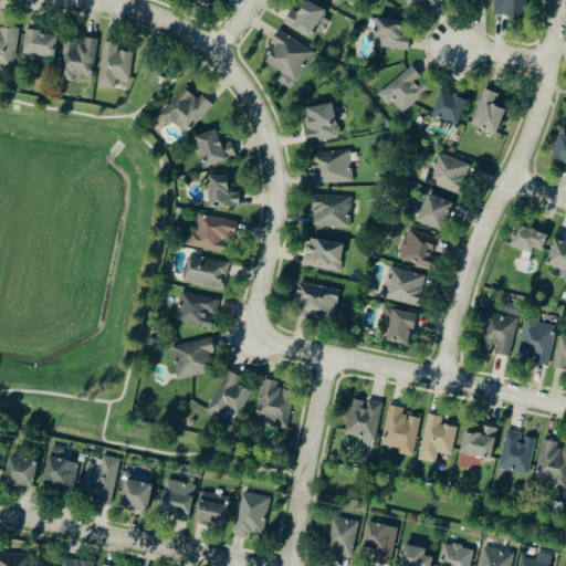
[(292,10),(284,24),(312,39),(316,31),(323,34),(328,22),(323,19),(326,11),(306,0),(299,13),(292,10)]
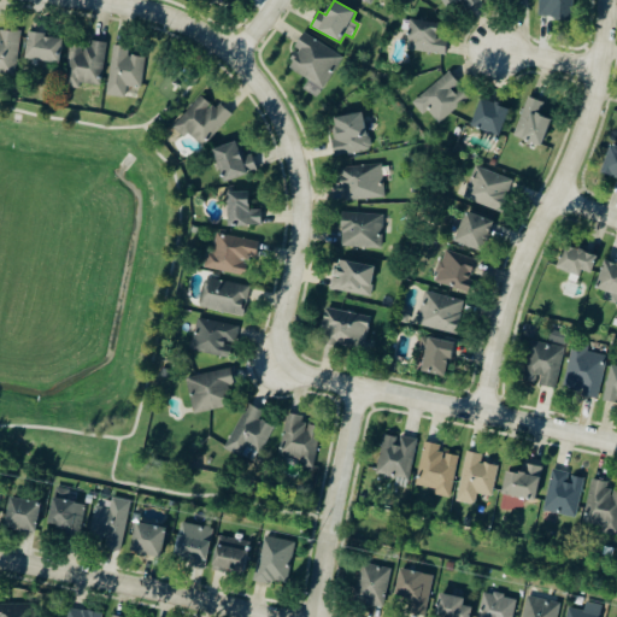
[(573,0),(540,0),(540,18),(574,18),(573,0)]
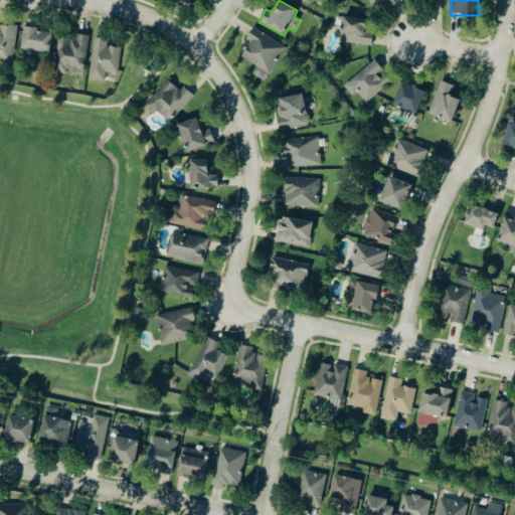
[(366,20),(343,16),(340,41),(372,46),(374,33),(365,31),(366,20)]
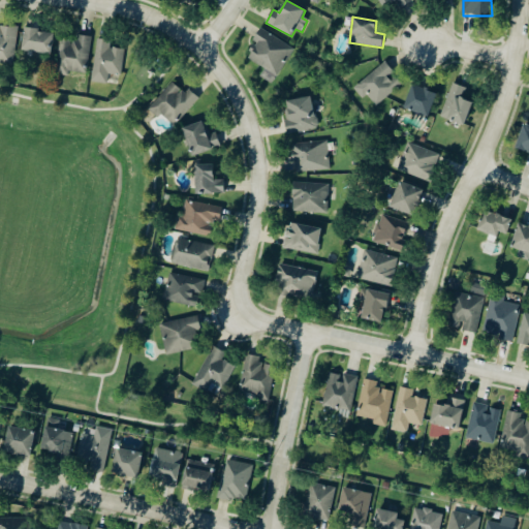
[(19,27),(0,25),(0,63),(14,65),(19,27)]
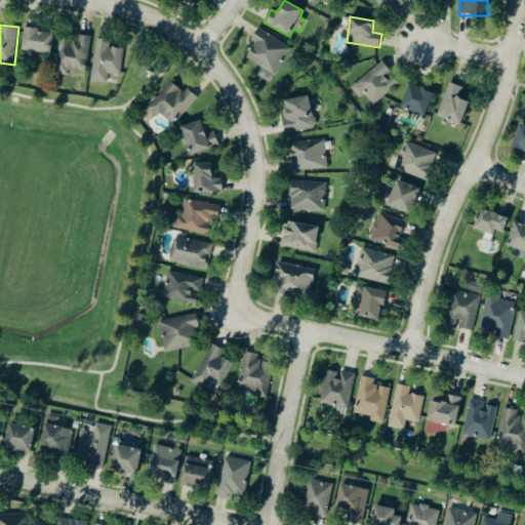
[(293,49),(259,27),(251,39),(255,42),(246,56),(264,68),(258,76),(271,83),(293,49)]
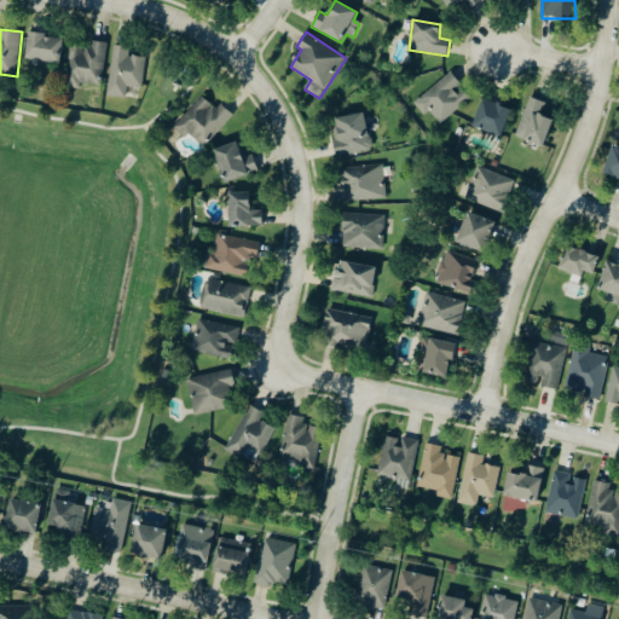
[(62,62),(63,36),(28,35),(27,61),(62,62)]
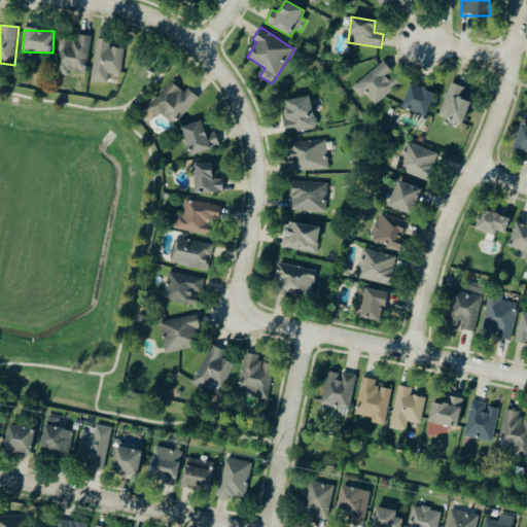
[(92,36),(77,35),(77,39),(62,37),(58,74),(68,76),(69,71),(86,73),(92,36)]
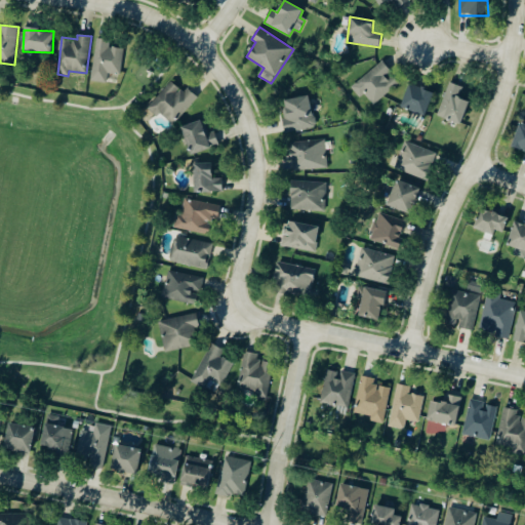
[(90,80),(107,83),(109,73),(120,75),(124,49),(110,47),(111,42),(97,39),(90,80)]
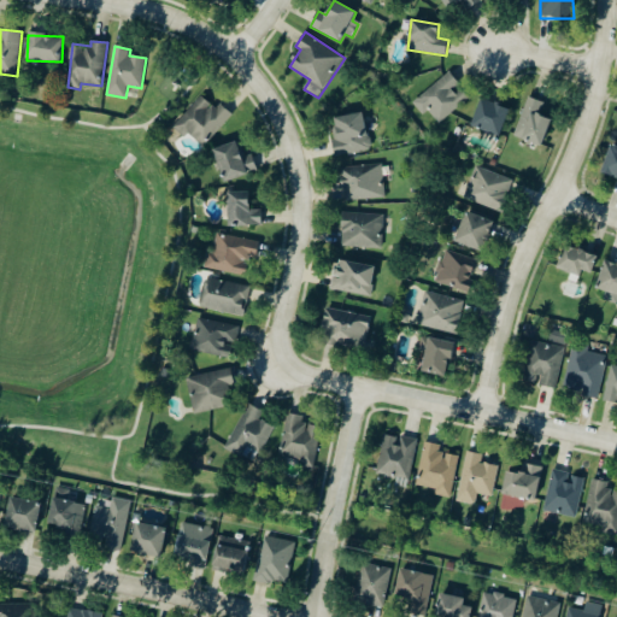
[(459,87),(460,86),(450,72),(412,103),(423,116),(429,111),(439,124),(469,99),(459,87)]
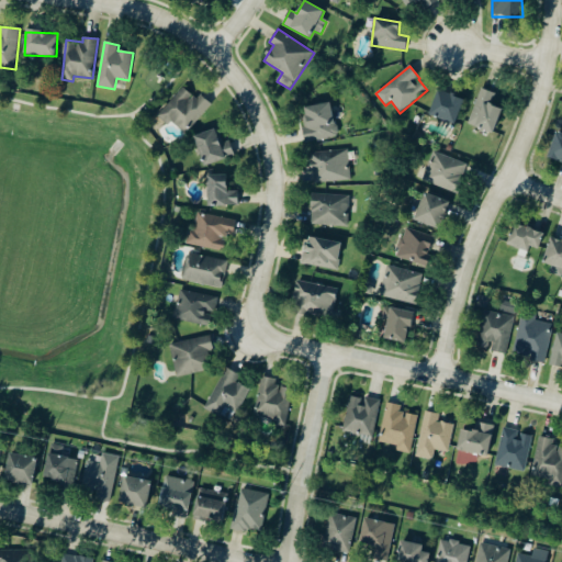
[(158,115),(169,125),(172,122),(184,134),(212,104),(201,94),(197,99),(184,88),(158,115)]
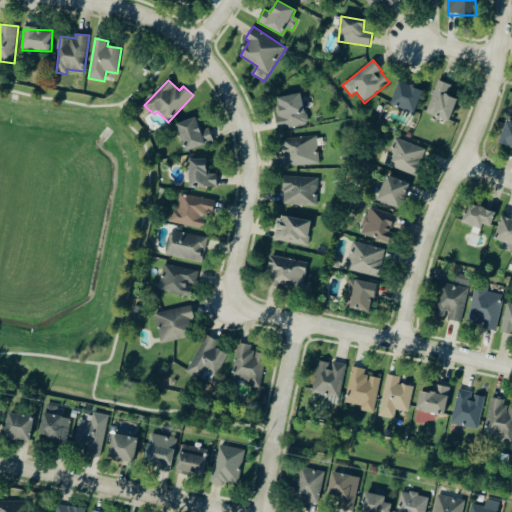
[(457,100),(448,97),(452,85),(438,80),(427,114),(449,122),(457,100)]
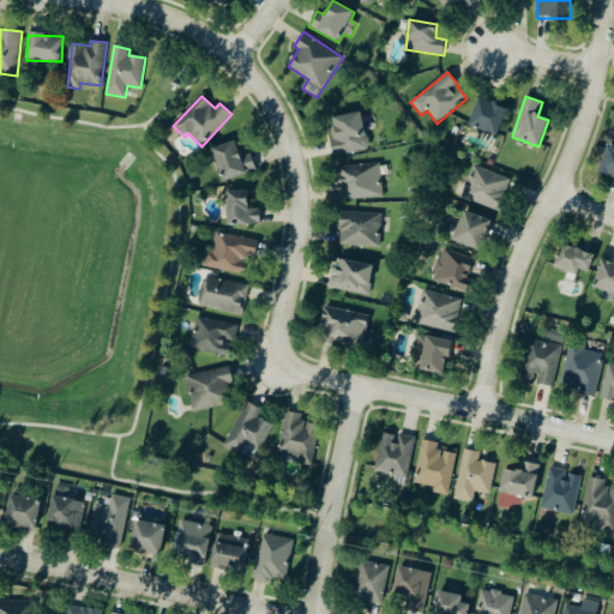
[(507,109),(479,98),(469,126),(497,137),(507,109)]
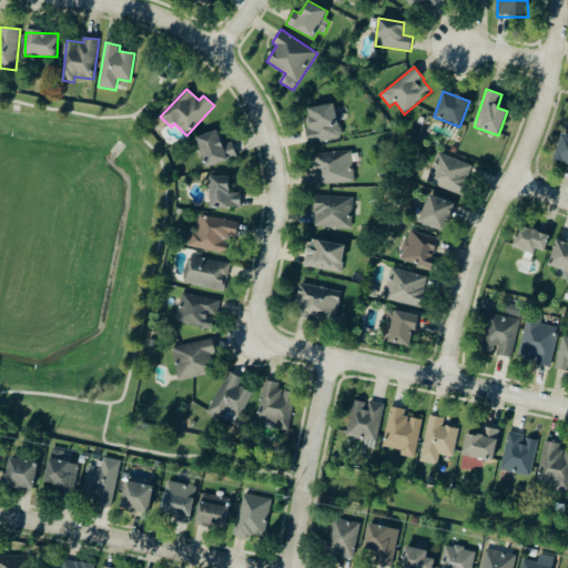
[(311,143),(341,139),(335,104),(304,110),(311,143)]
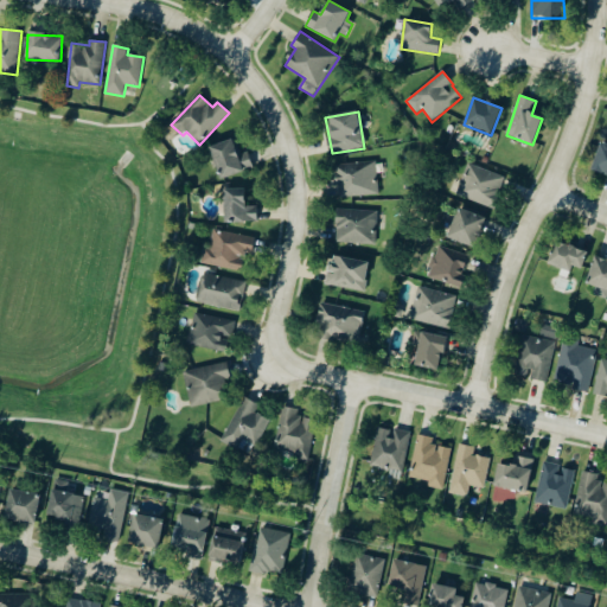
[(210,147),(219,179),(254,170),(249,152),(238,155),(235,139),(210,147)]
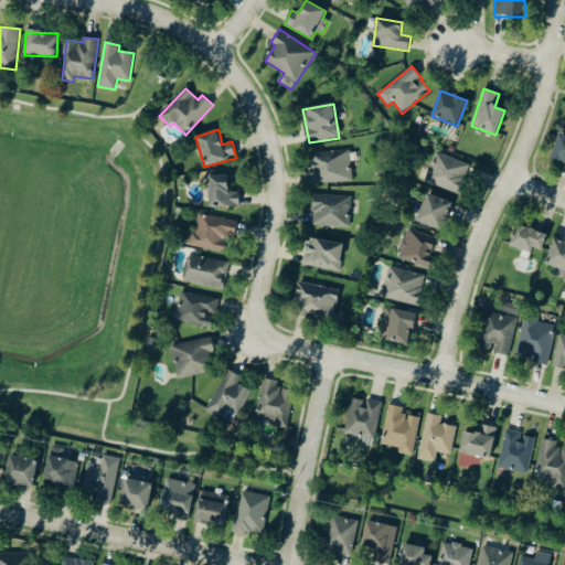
[(551,160),(564,163),(564,135),(558,134),(551,160)]
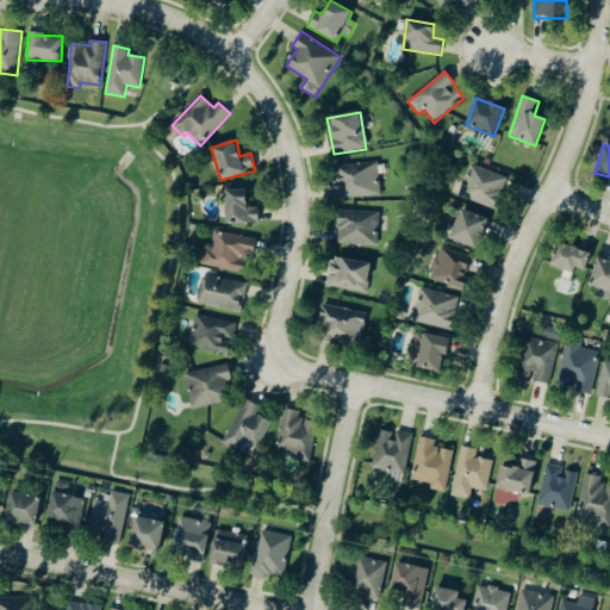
[(381,197),(379,163),(335,166),(336,187),(341,187),(342,199),(381,197)]
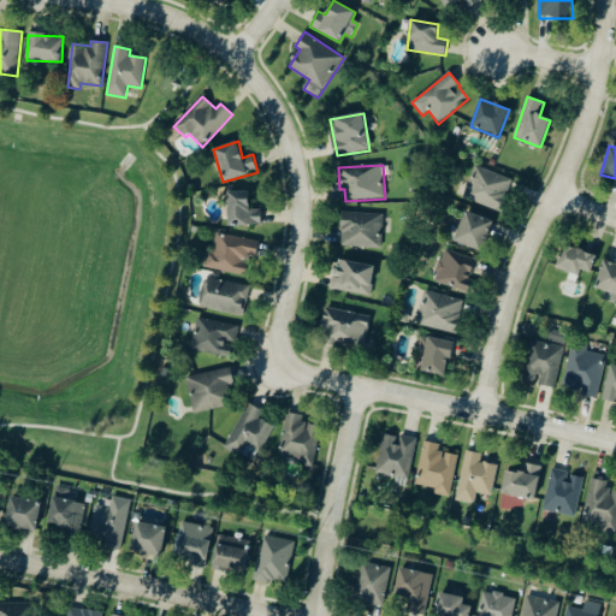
[(514,181),(477,166),(463,197),(502,212),(514,181)]
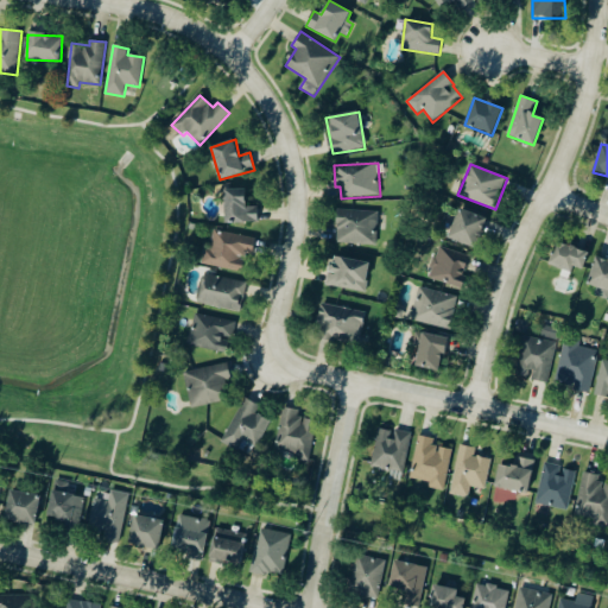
[(246,190),(225,190),(225,223),(258,223),(259,208),(245,207),(246,190)]
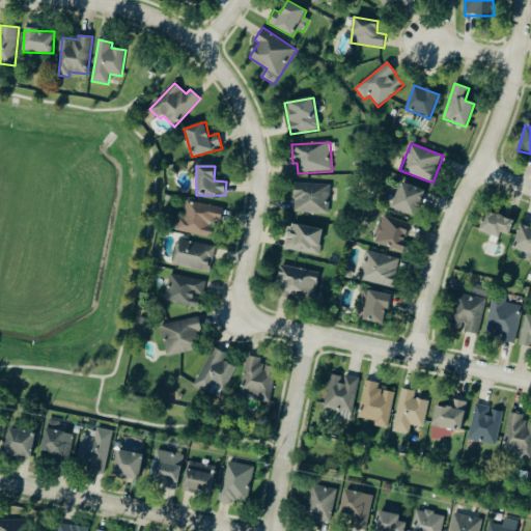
[(425,191),(401,183),(391,208),(415,218),(425,191)]
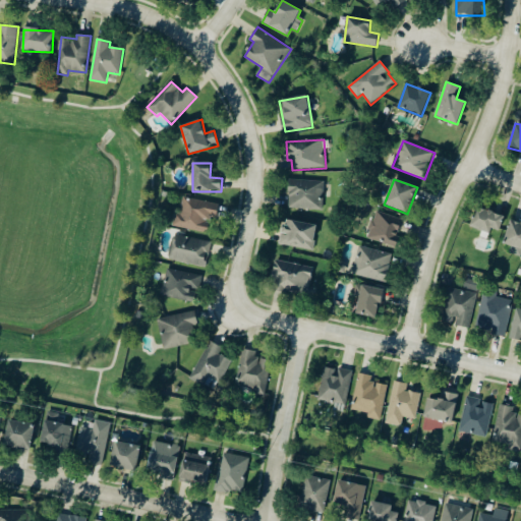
[(289,209),(324,210),(325,181),(290,180),(289,209)]
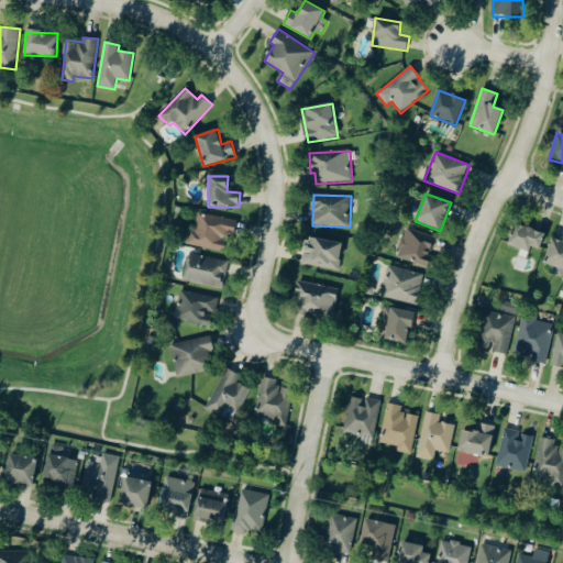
[(236,221),(196,212),(188,244),(222,253),(225,236),(232,238),(236,221)]
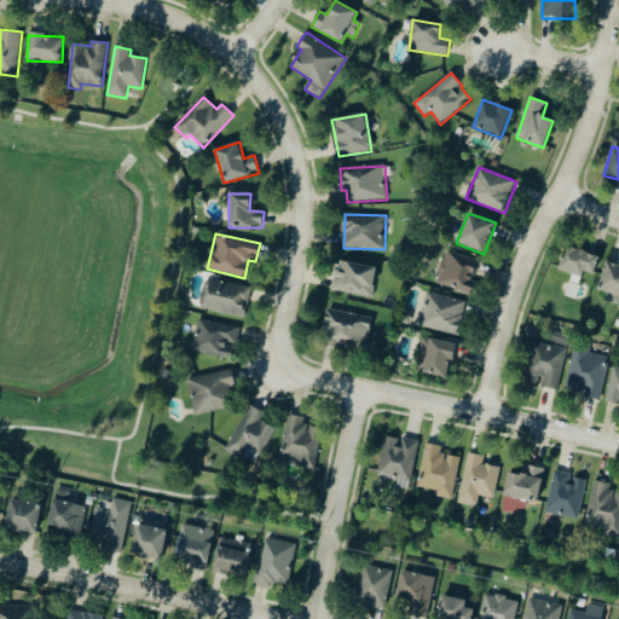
[(600,256),(566,248),(560,270),(594,278),(600,256)]
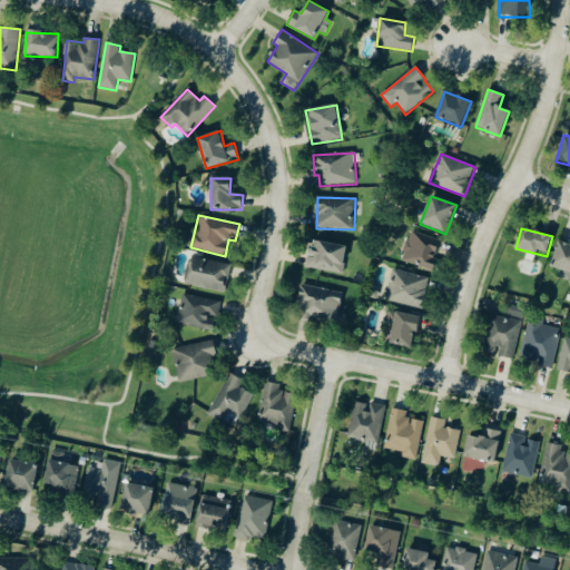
[(442,241),(412,231),(402,263),(432,272),(442,241)]
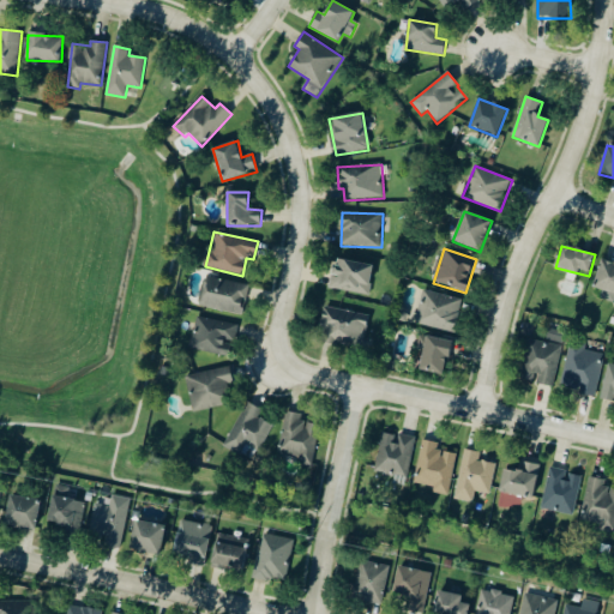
[(330,288),(369,295),(374,266),(336,259),(330,288)]
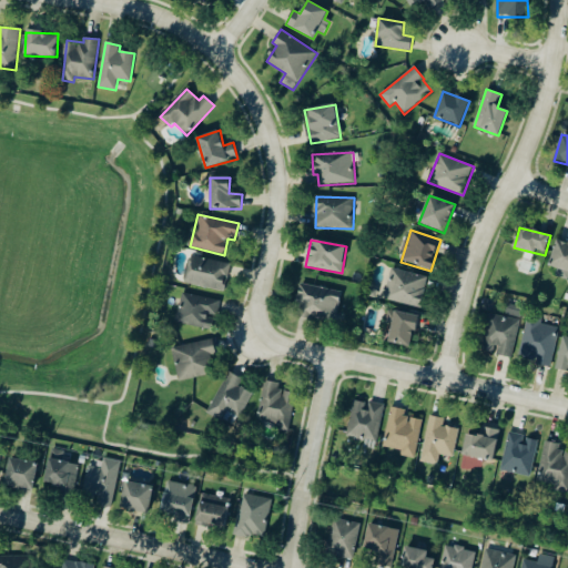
[(558,270),(556,276),(567,280),(567,243),(557,240),(548,266),(558,270)]
